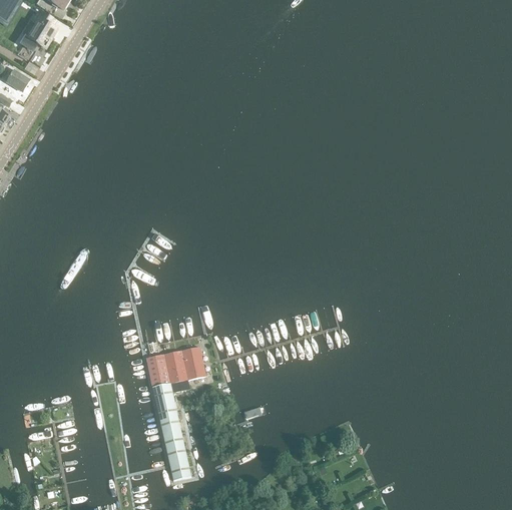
[(0,16),(7,21),(19,0),(0,0),(0,16)]
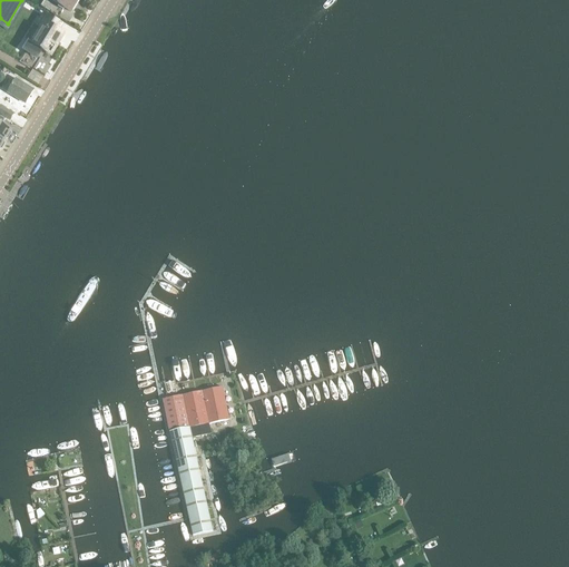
[(55,0),(69,9),(75,0),(55,0)]
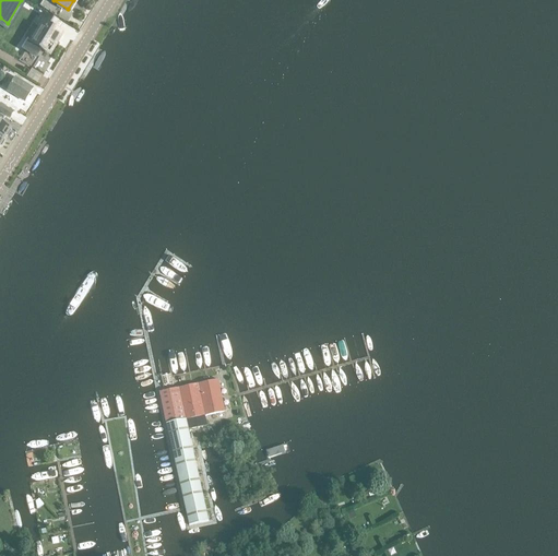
[(60,21),(43,11),(36,22),(35,21),(34,21),(33,21),(30,26),(25,33),(25,34),(24,35),(25,35),(25,36),(27,38),(23,46),(35,54),(39,47),(40,47),(42,46),(47,50),(51,42),(54,44),(61,31),(52,25),(56,20),(59,22),(60,21)]
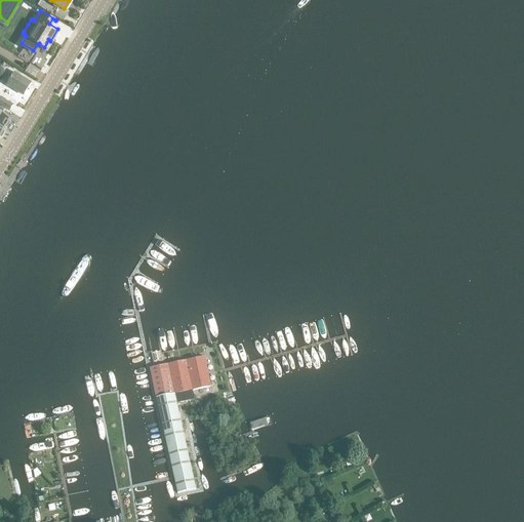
[(35,73),(39,67),(31,61),(26,67),(35,73)]
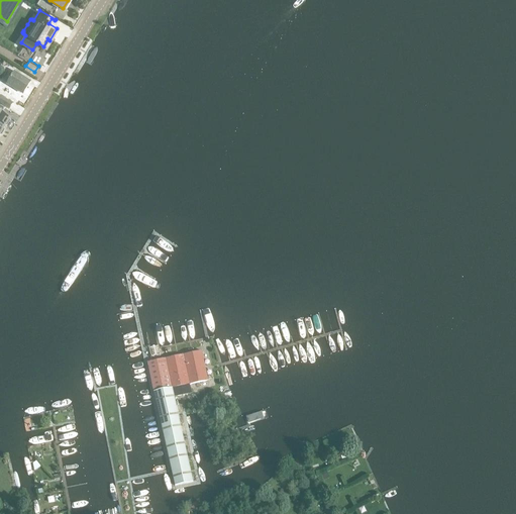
[(29,79),(13,69),(6,81),(22,91),(29,79)]
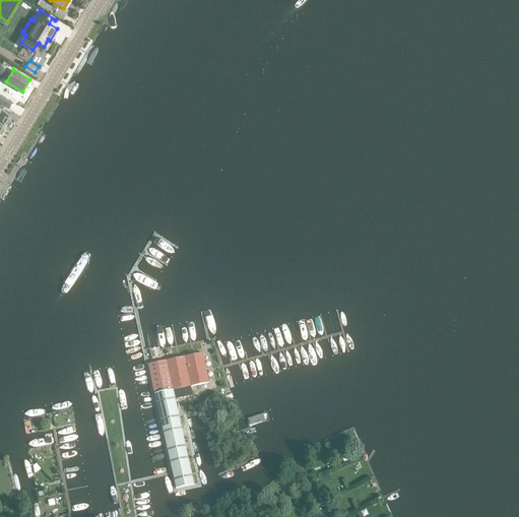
[(0,102),(9,107),(12,101),(0,93),(0,102)]
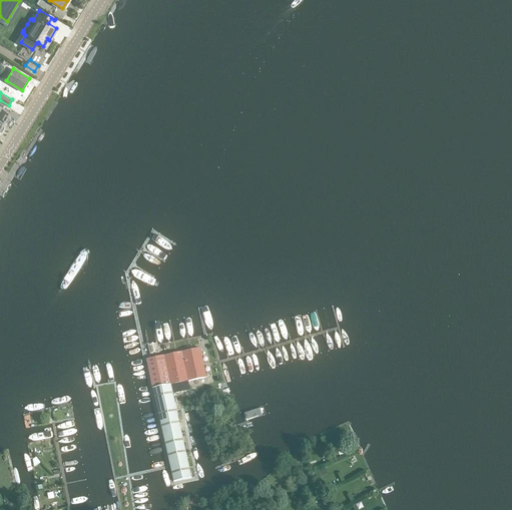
[(4,105),(0,102),(0,121),(3,124),(4,122),(6,122),(9,117),(9,115),(9,114),(2,109),(4,105)]
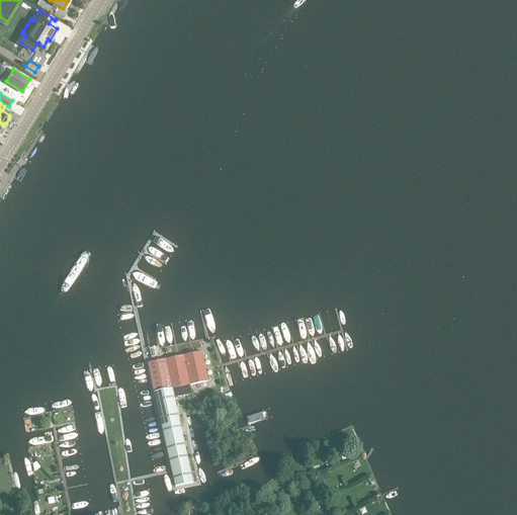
[(147,360),(153,390),(207,378),(201,348),(147,360)]
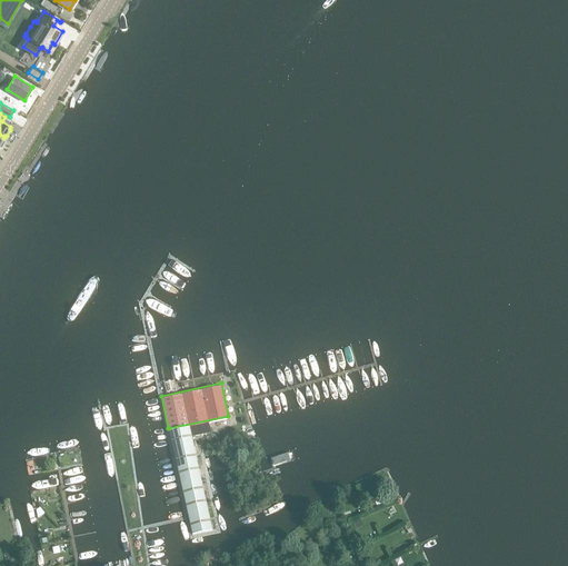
[(212,527),(191,435),(189,424),(168,428),(191,532),(212,527)]
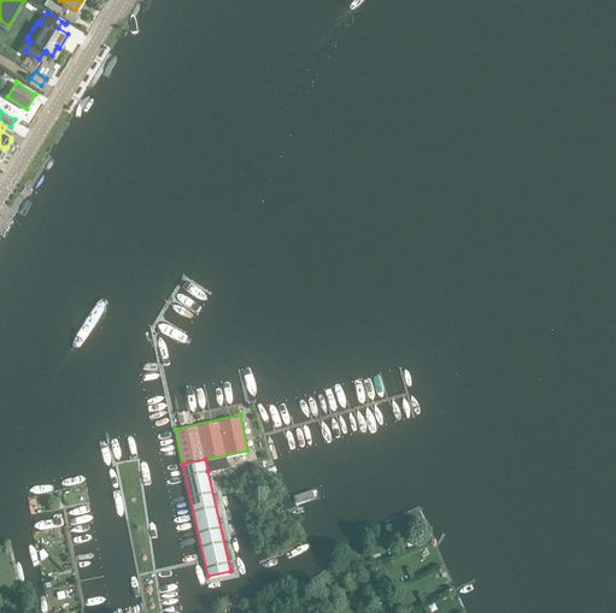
[(316,488),(292,496),(294,507),(320,497),(316,488)]
